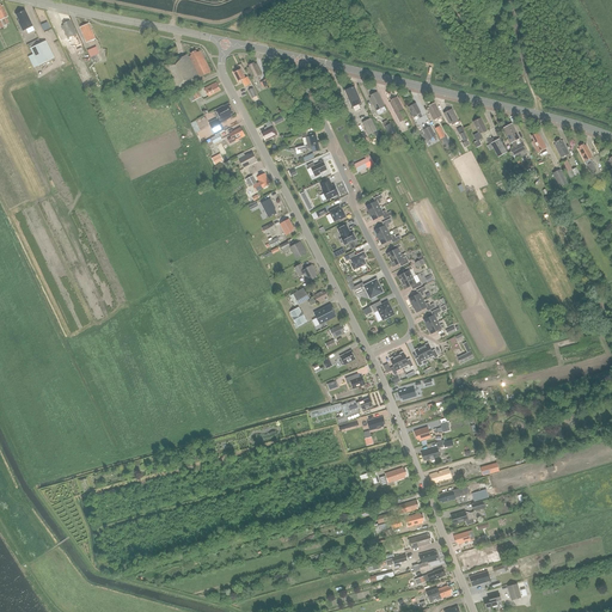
[(17,14),(19,20),(18,22),(23,31),(34,26),(25,11),(17,14)]
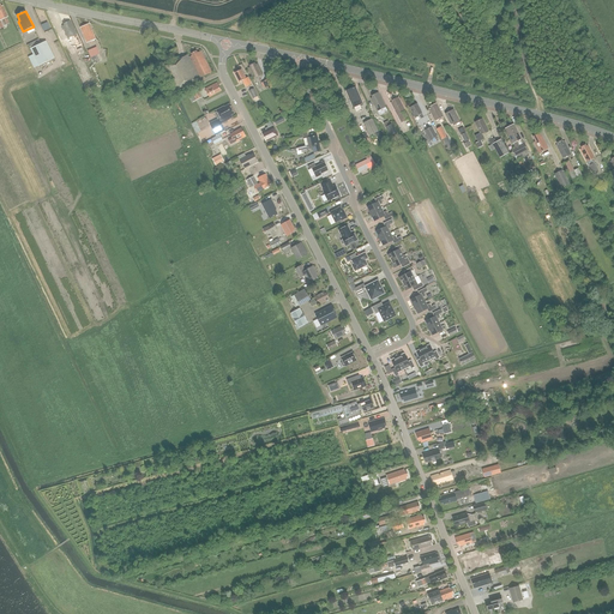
[(65,25),(62,26),(68,38),(73,36),(77,35),(71,20),(64,24),(65,25)]
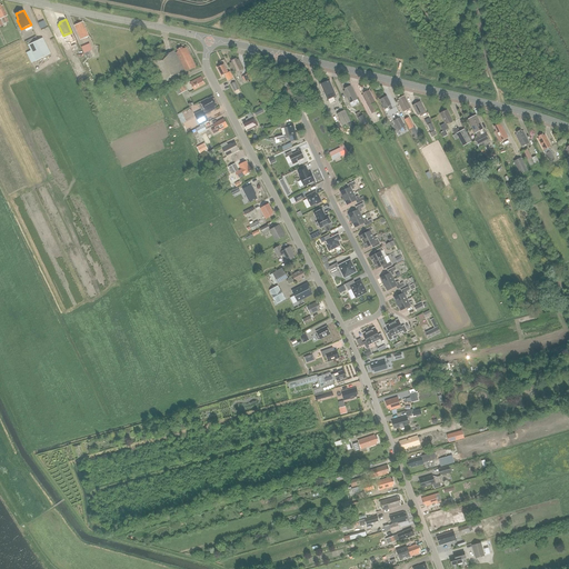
[(77,27),(76,27),(81,40),(89,37),(83,23),(82,25),(81,22),(77,25),(77,27)]
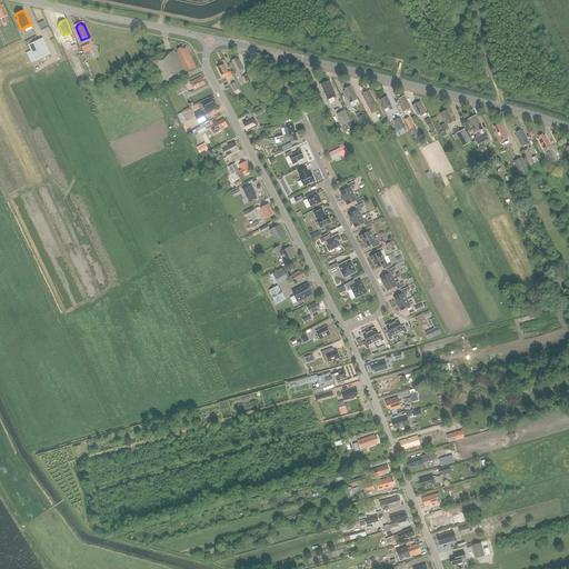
[(37,41),(35,37),(27,41),(28,46),(36,61),(51,53),(43,38),(37,41)]
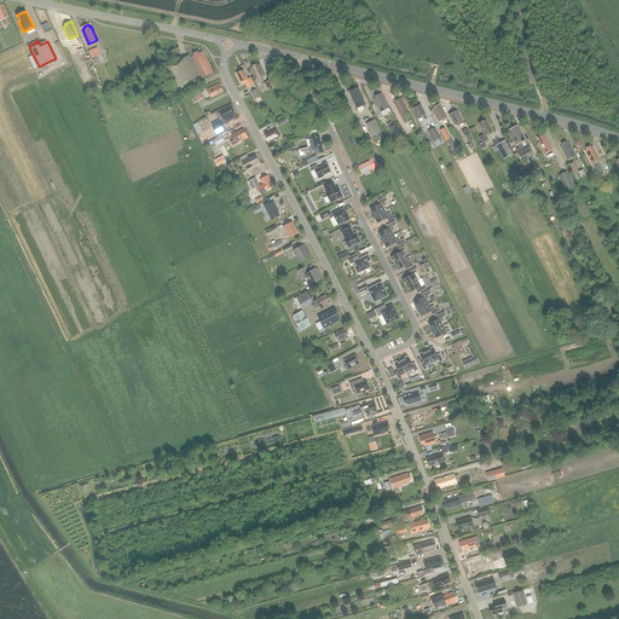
[(98,47),(88,52),(92,58),(100,55),(98,47)]
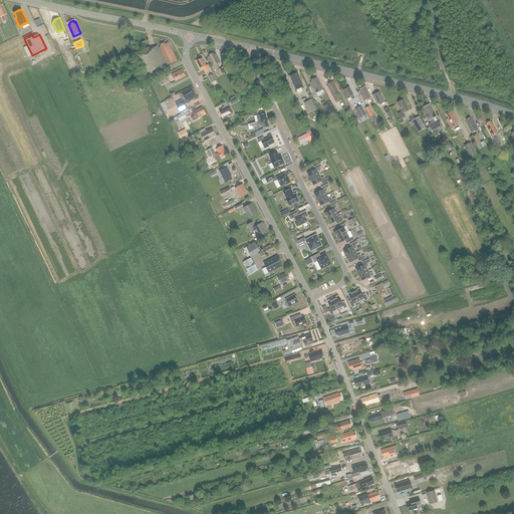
[(161,69),(171,64),(178,60),(169,43),(166,44),(165,43),(161,45),(162,47),(159,48),(158,46),(138,56),(147,76),(149,75),(151,79),(156,76),(155,72),(156,71),(158,75),(163,72),(161,69)]
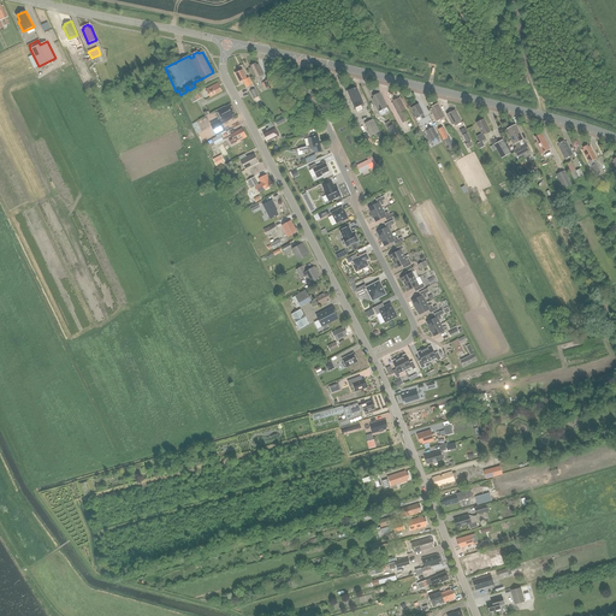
[(256,64),(252,66),(252,67),(250,69),(255,80),(264,75),(259,64),(256,65),(256,64)]
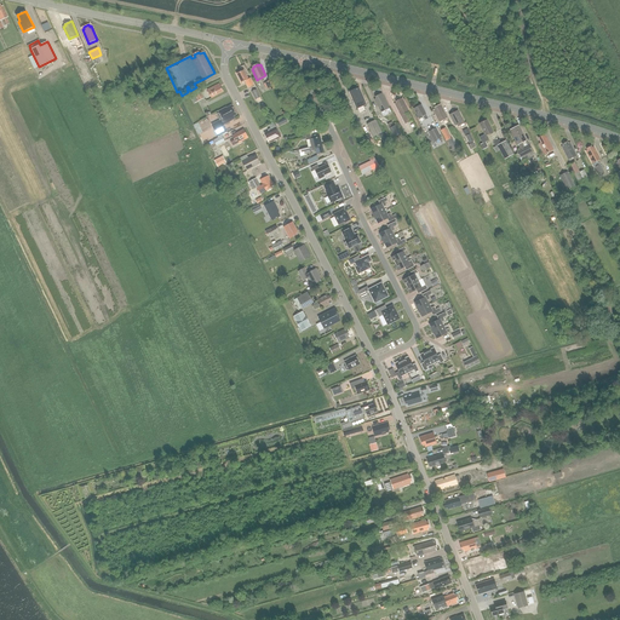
[(154,68),(143,73),(145,80),(151,76),(150,74),(155,72),(154,68)]
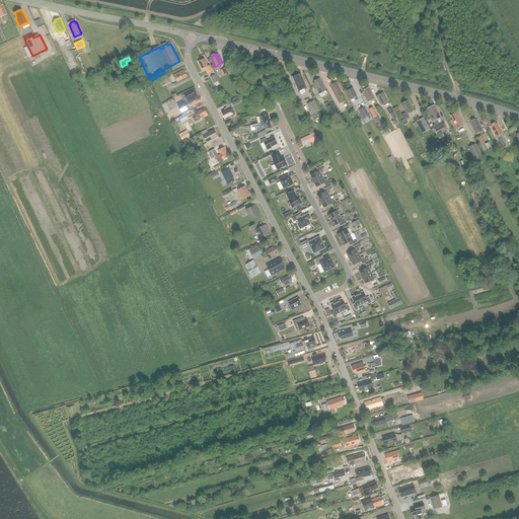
[(199,62),(201,65),(203,70),(206,68),(209,74),(213,72),(210,66),(209,67),(205,59),(199,62)]
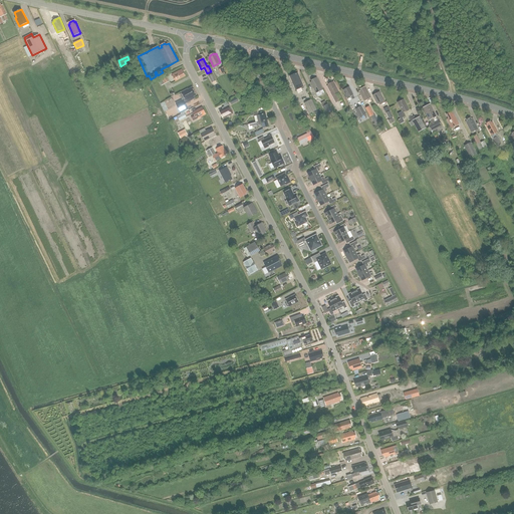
[(228,73),(225,66),(222,68),(219,69),(221,74),(224,73),(225,75),(228,73)]
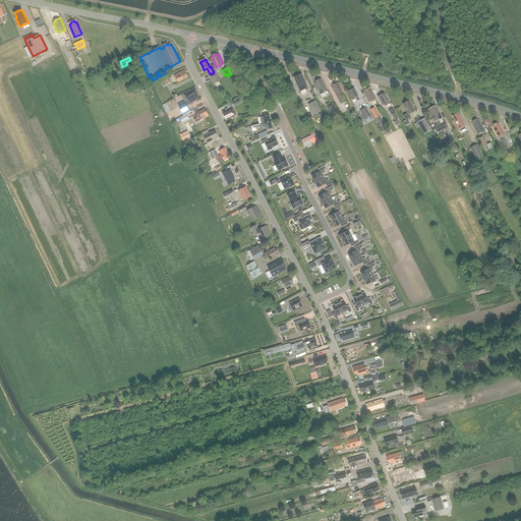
[(188,77),(185,70),(175,76),(178,82),(188,77)]
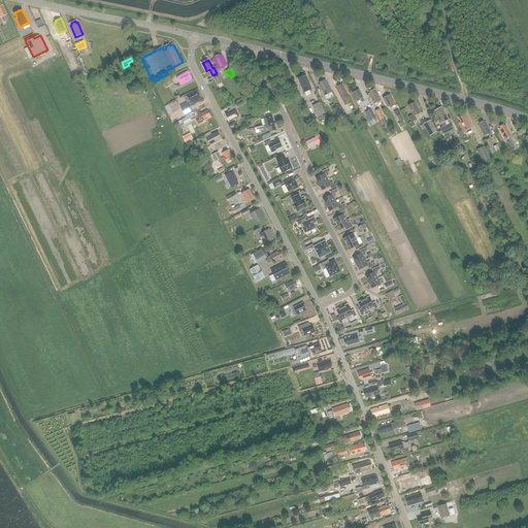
[(166,89),(174,84),(171,79),(176,76),(176,75),(163,81),(166,89)]
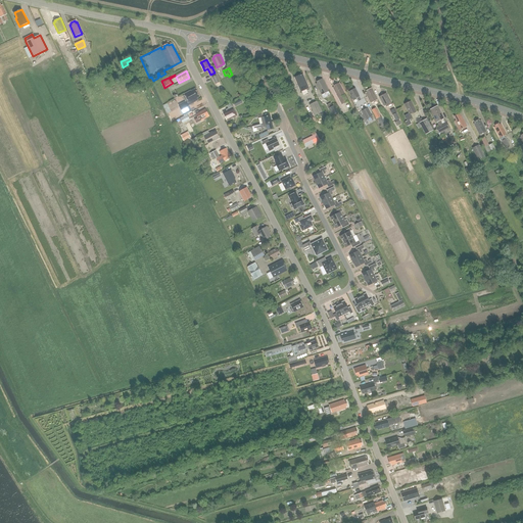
[(306,90),(310,89),(303,75),(295,78),(301,92),(302,92),(303,91),(306,90)]
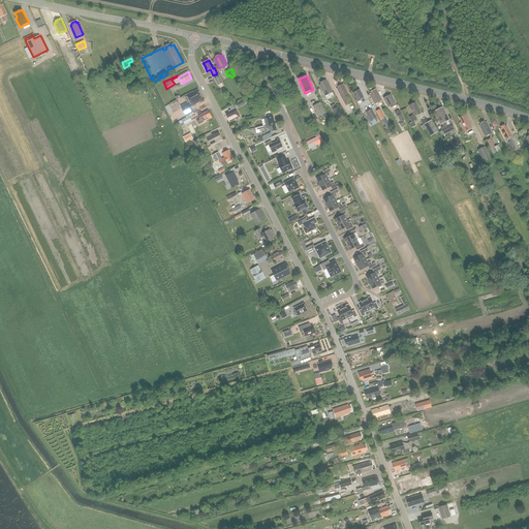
[(319,85),(325,96),(333,93),(325,81),(320,83),(321,85),(319,85)]
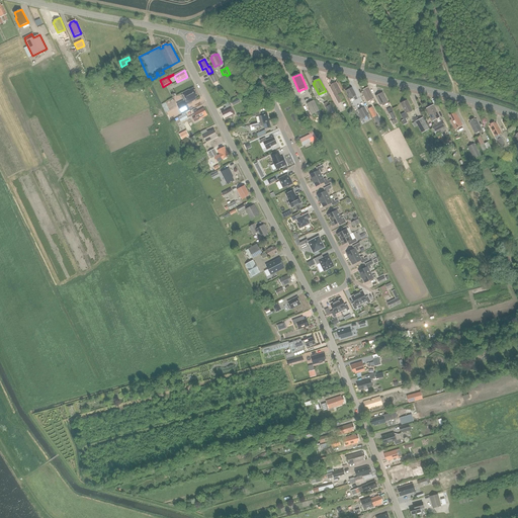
[(345,101),(342,94),(337,82),(331,85),(332,86),(330,87),(339,104),(345,101)]
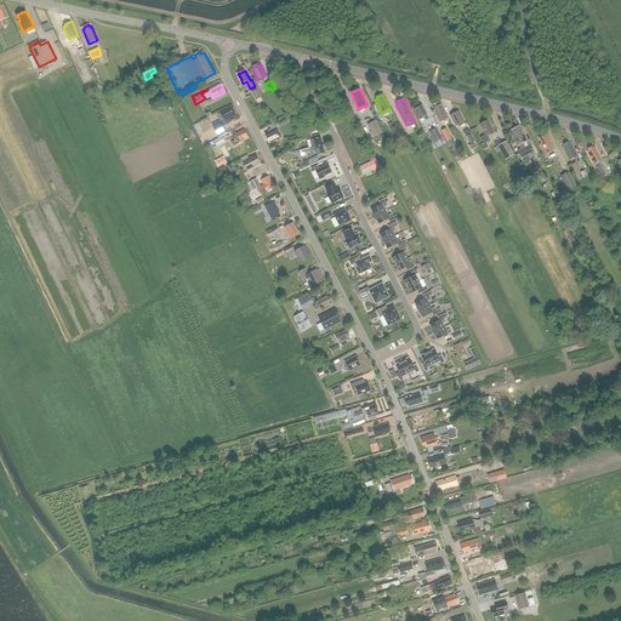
[(436,108),(436,109),(434,110),(440,123),(449,119),(442,104),(436,108)]
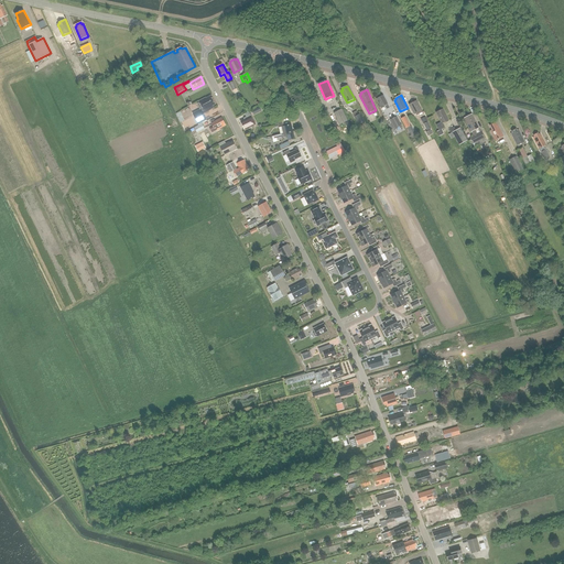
[(201,110),(193,114),(197,120),(198,123),(199,125),(207,121),(204,115),(214,109),(213,106),(216,105),(212,96),(206,99),(206,98),(199,101),(201,104),(198,105),(201,110)]
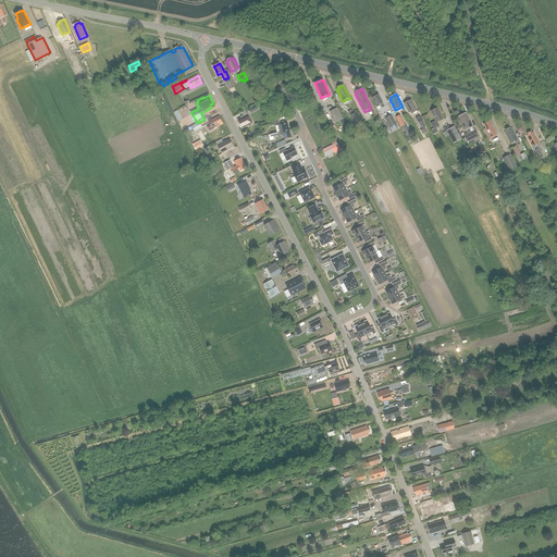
[(385,107),(383,103),(379,95),(372,98),(376,107),(381,104),(382,108),(385,107)]
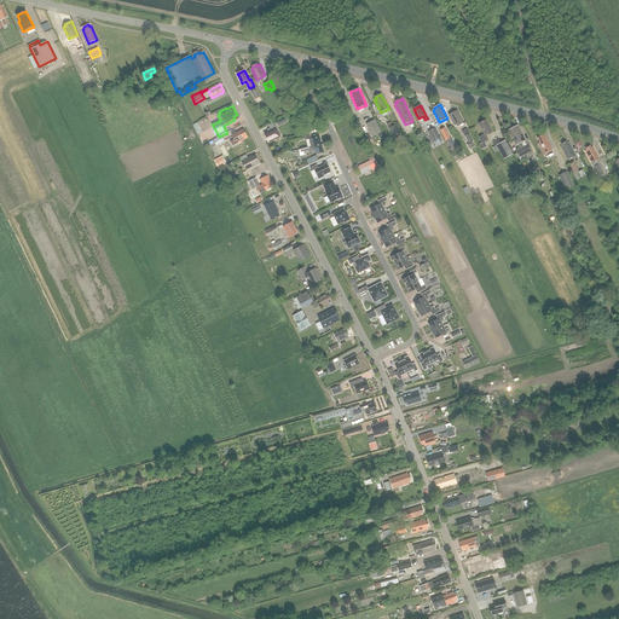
[(455,126),(457,125),(457,127),(464,123),(457,111),(450,115),(455,126)]
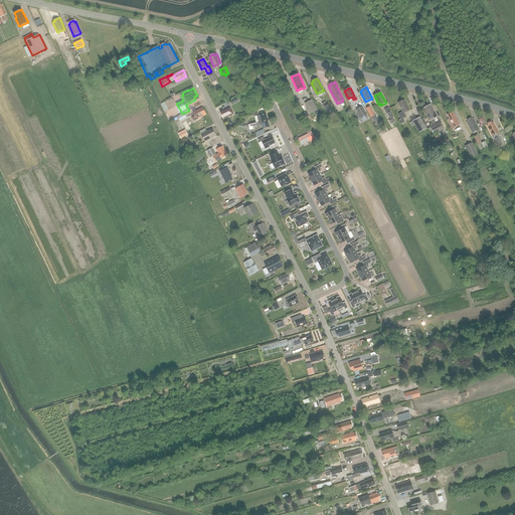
[(318,111),(312,100),(305,104),(310,115),(318,111)]
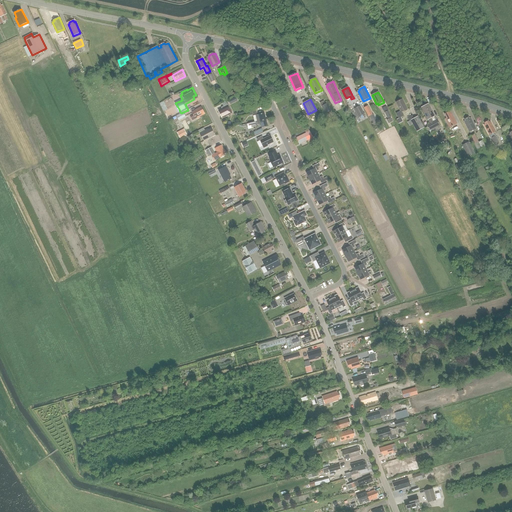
[(399,119),(404,116),(402,112),(408,110),(403,99),(396,102),(401,111),(396,114),(399,119)]
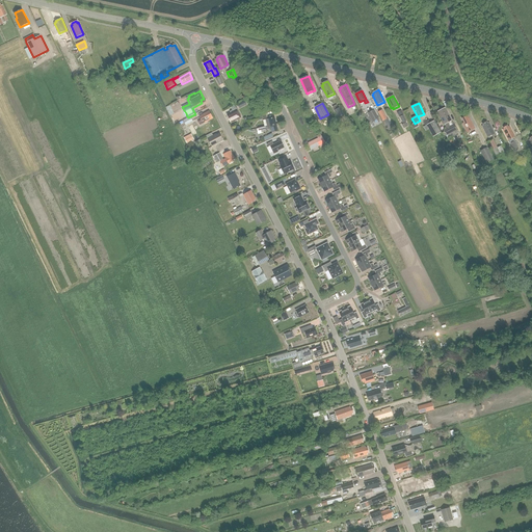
[(340,108),(334,111),(338,118),(344,115),(340,108)]
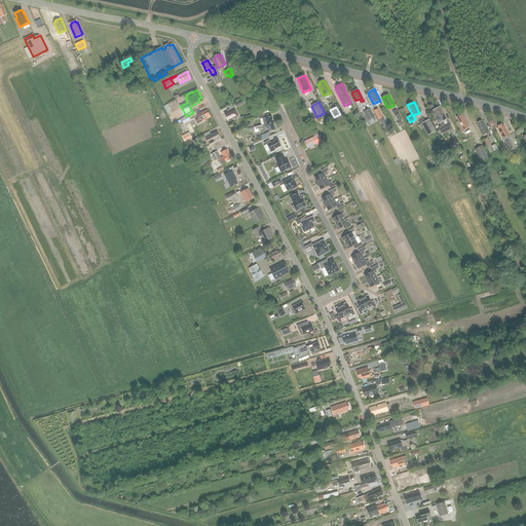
[(440,107),(433,111),(440,123),(442,127),(439,128),(442,135),(447,132),(449,135),(454,132),(449,123),(446,125),(444,121),(447,119),(440,107)]
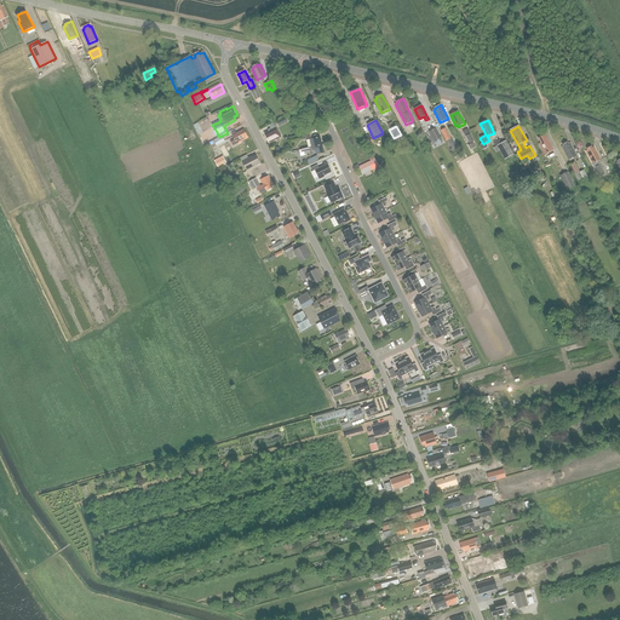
[(270,132),(265,135),(270,144),(282,138),(276,127),(271,130),(269,131),(270,132)]
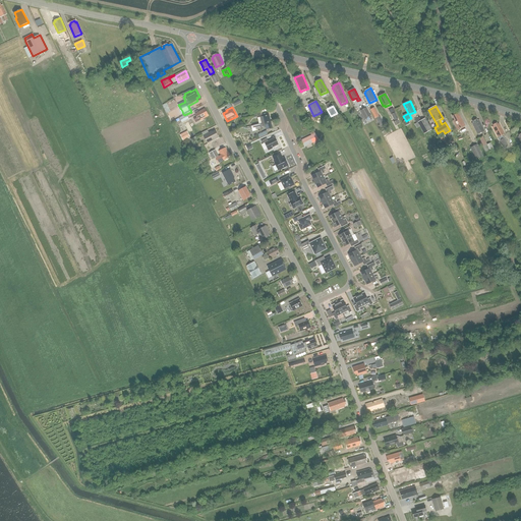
[(366,108),(361,110),(365,118),(370,116),(366,108)]
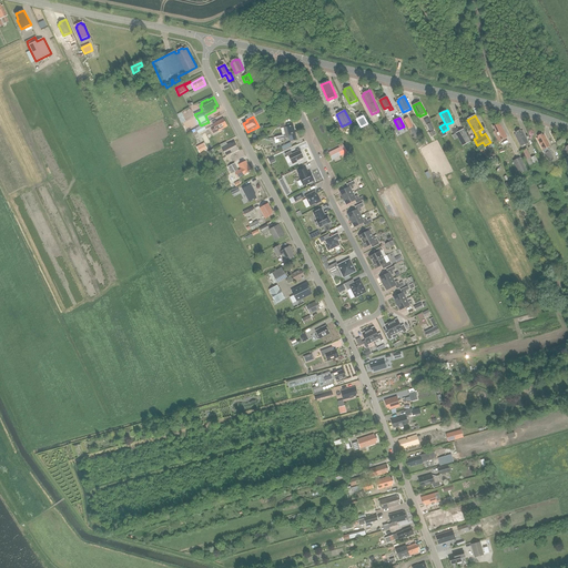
[(215,129),(212,130),(214,134),(227,127),(223,119),(217,122),(217,123),(214,125),(215,129)]
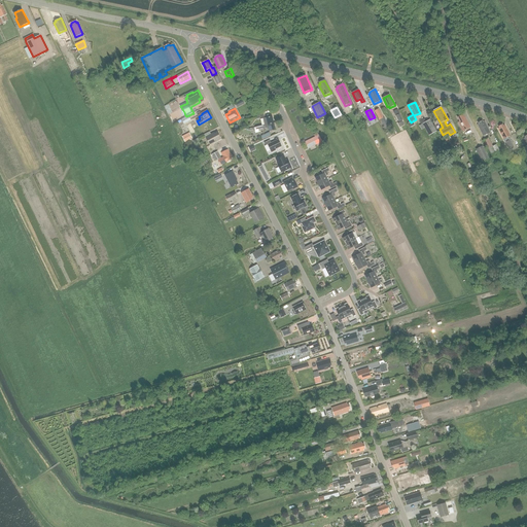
[(398,111),(394,113),(396,116),(399,123),(403,120),(400,114),(398,111)]
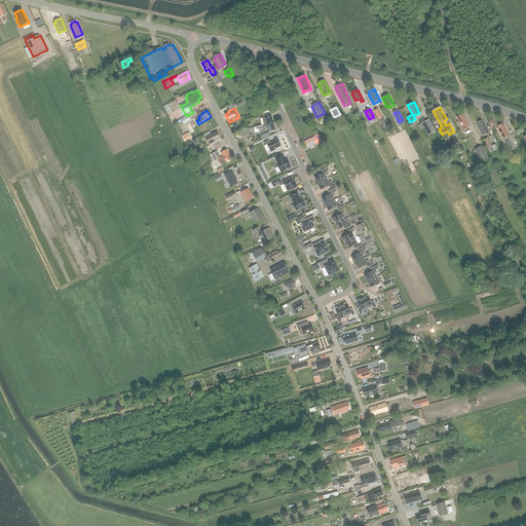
[(462,132),(466,129),(470,127),(463,114),(457,117),(459,121),(457,122),(462,132)]
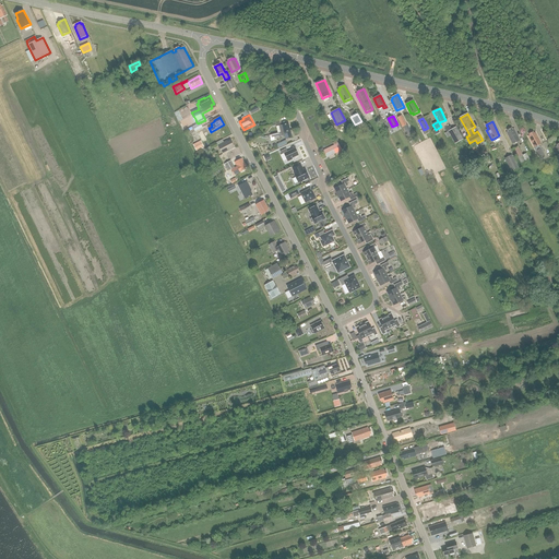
[(201,122),(193,127),(195,131),(203,128),(201,122)]
